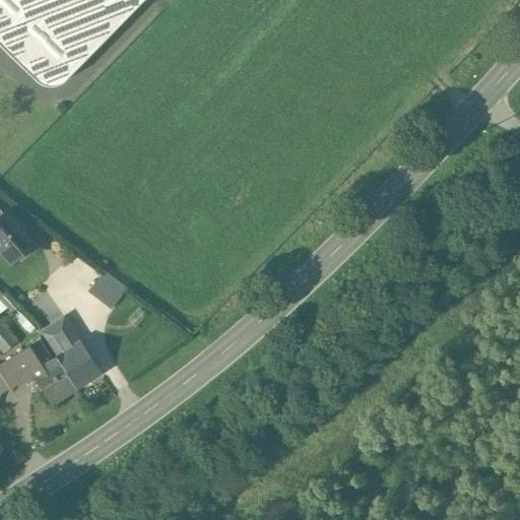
[(0,0),(0,44),(38,81),(44,84),(51,85),(58,84),(65,80),(143,0),(0,0)]
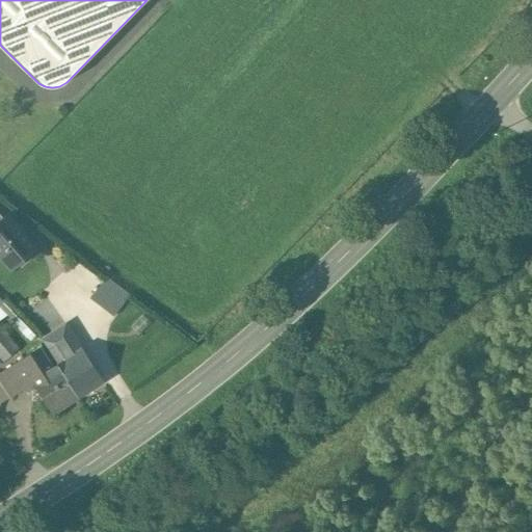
[(34,248),(7,216),(3,220),(0,222),(0,256),(10,269),(34,248)]
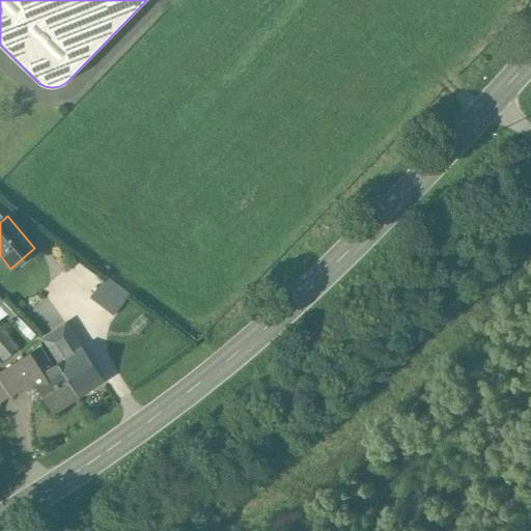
[(130,296),(107,278),(91,298),(115,315),(130,296)]
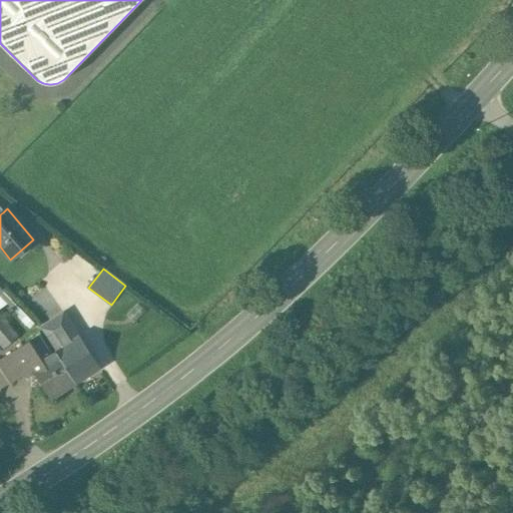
[(98,367),(72,327),(44,281),(24,294),(33,308),(32,308),(59,350),(56,353),(74,382),(98,367)]
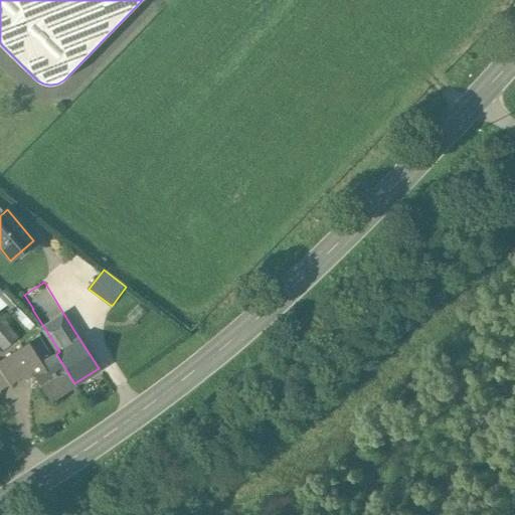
[(0,294),(3,292),(0,289),(0,346),(2,348),(2,347),(4,349),(18,338),(0,317),(0,294)]
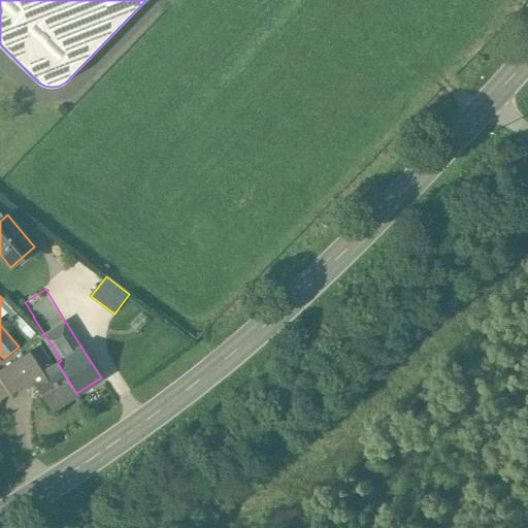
[(76,393),(58,363),(54,365),(40,344),(20,358),(33,380),(52,408),(76,393)]
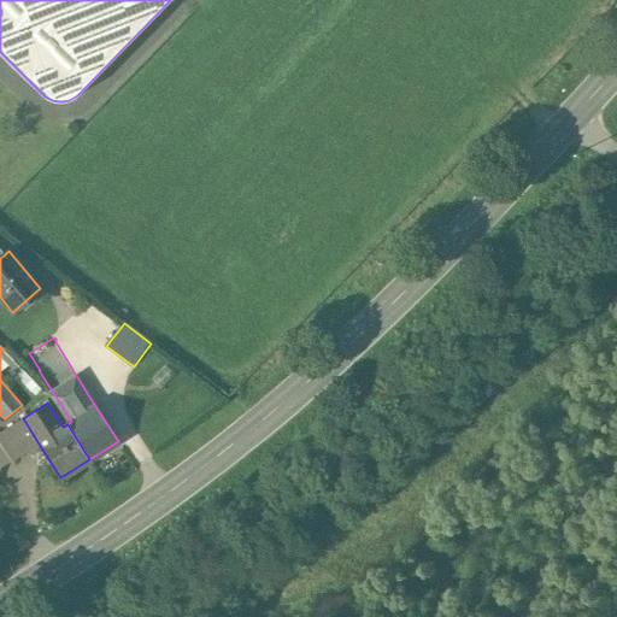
[(23,418),(7,428),(0,432),(0,438),(13,459),(39,444),(23,418)]
